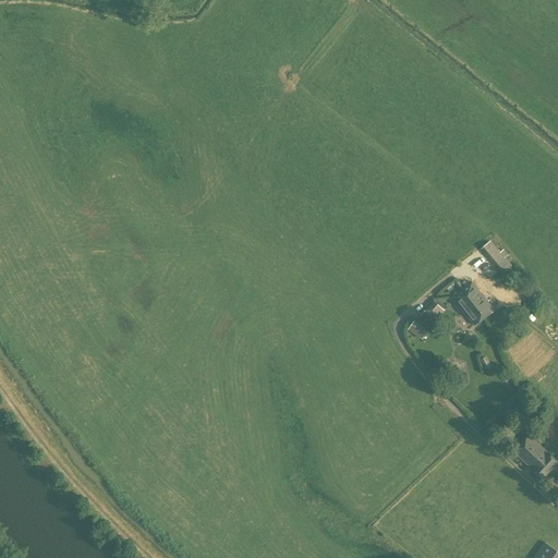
[(481,250),(495,267),(509,255),(495,238),(481,250)]
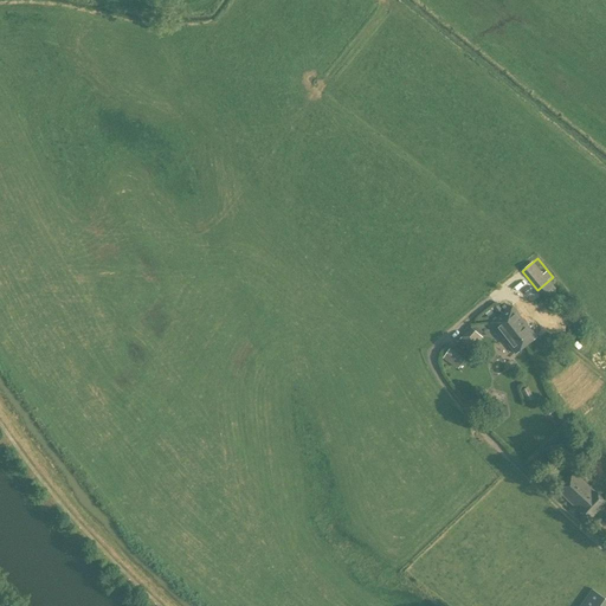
[(501,316),(491,323),(516,354),(526,346),(536,337),(513,307),(503,314),(501,316)]
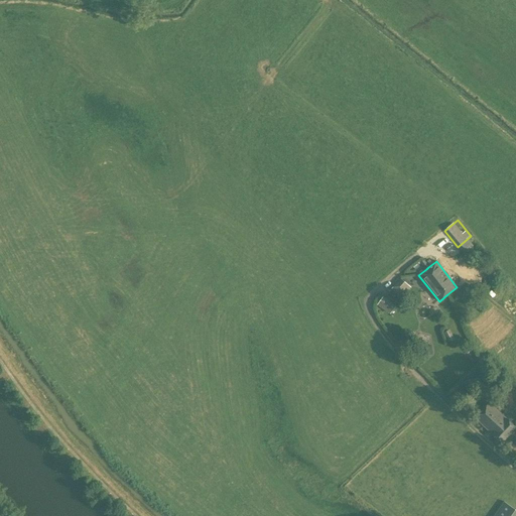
[(402,298),(411,288),(400,278),(391,289),(402,298)]
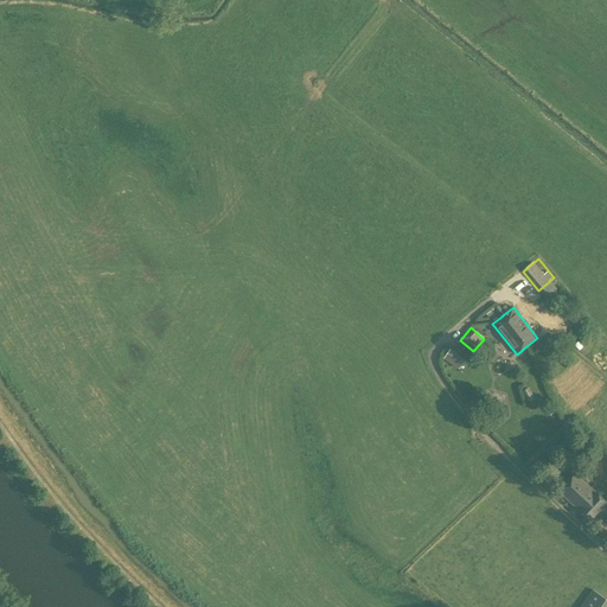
[(448,352),(443,359),(459,370),(461,364),(457,362),(458,359),(448,352)]
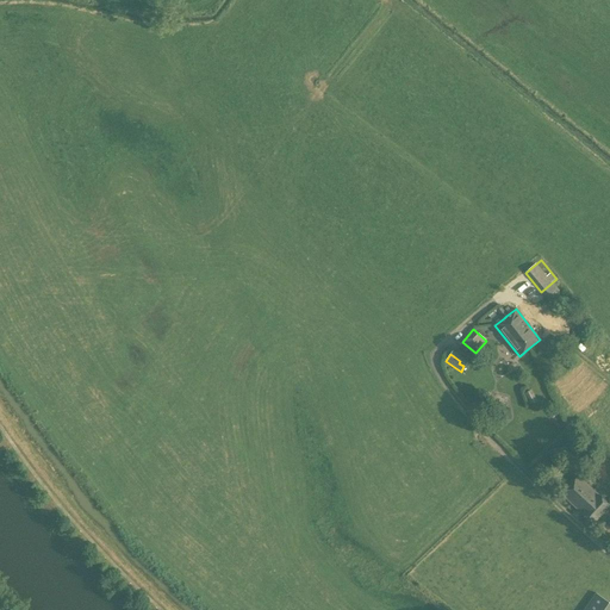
[(537,402),(530,391),(524,393),(530,405),(537,402)]
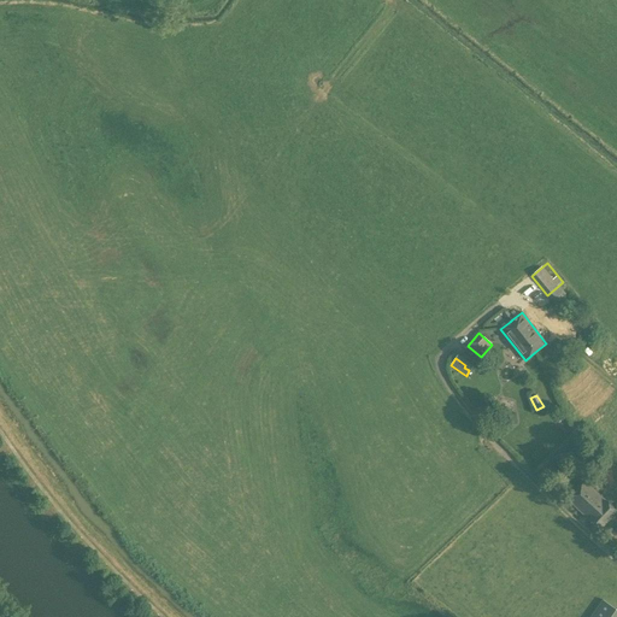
[(594,472),(612,489),(616,482),(616,475),(603,463),(594,472)]
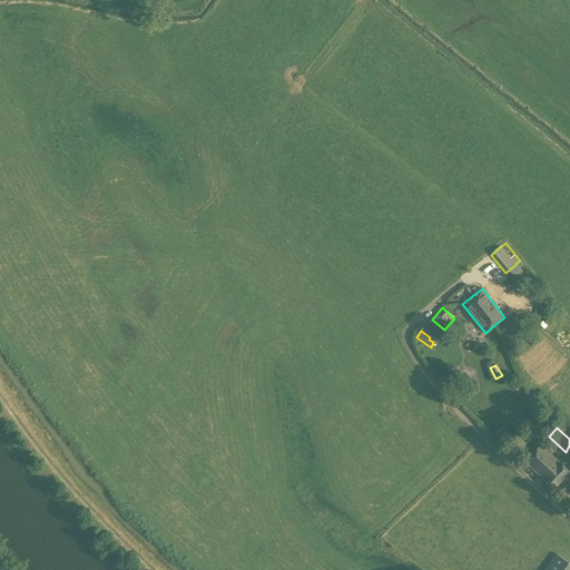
[(569,472),(540,445),(524,462),(543,480),(554,490),(569,472)]
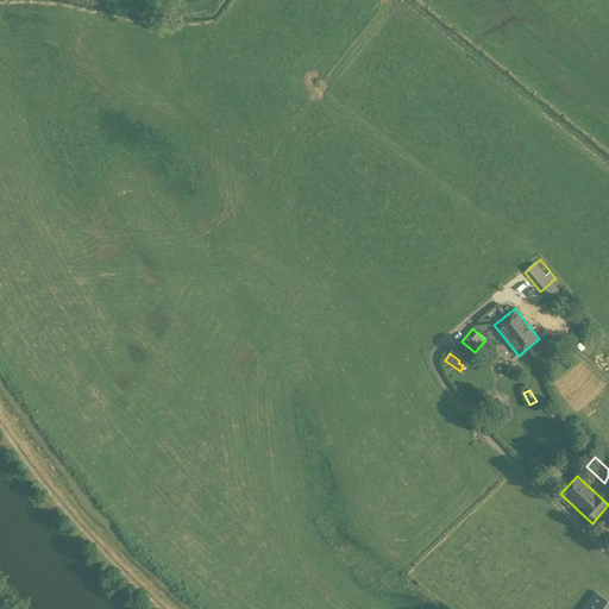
[(582,608),(608,608),(608,602),(595,592),(582,608)]
